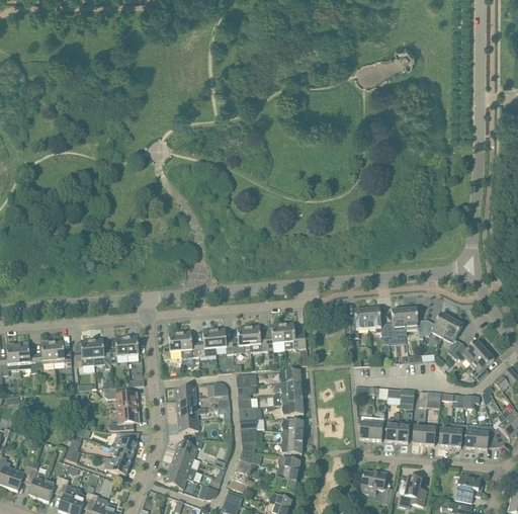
[(387,335),(386,322),(380,322),(379,307),(367,308),(368,328),(375,327),(376,331),(381,331),(381,335),(387,335)]
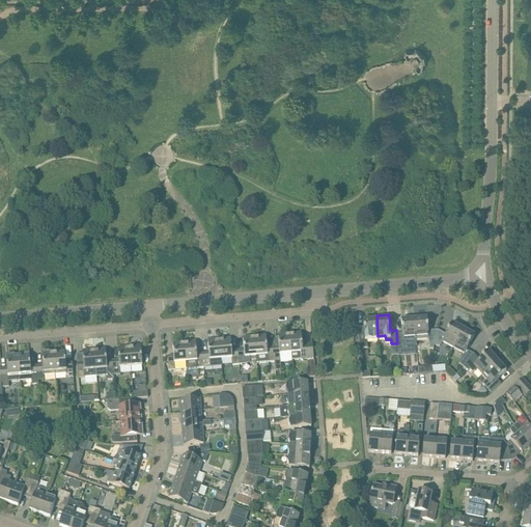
[(435,341),(438,326),(428,327),(427,314),(414,315),(416,342),(417,342),(416,336),(428,335),(429,344),(434,345),(435,341)]
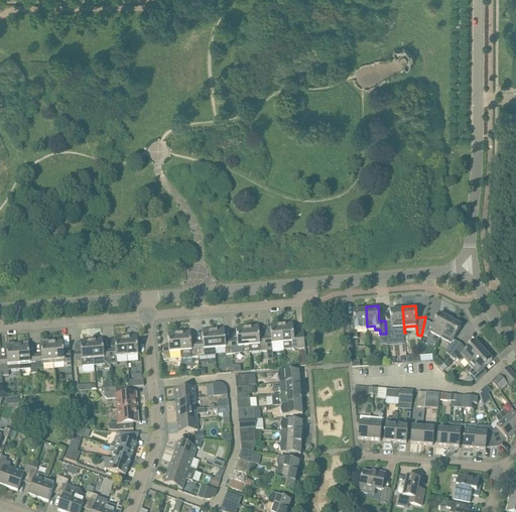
[(357,328),(367,327),(366,306),(353,307),(354,320),(348,321),(350,336),(358,335),(357,328)]
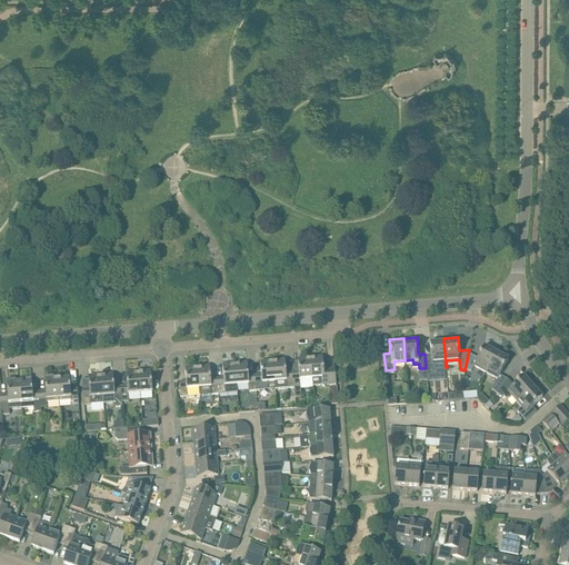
[(432,368),(446,367),(443,338),(430,339),(431,353),(425,354),(426,368),(427,373),(433,372),(432,368)]
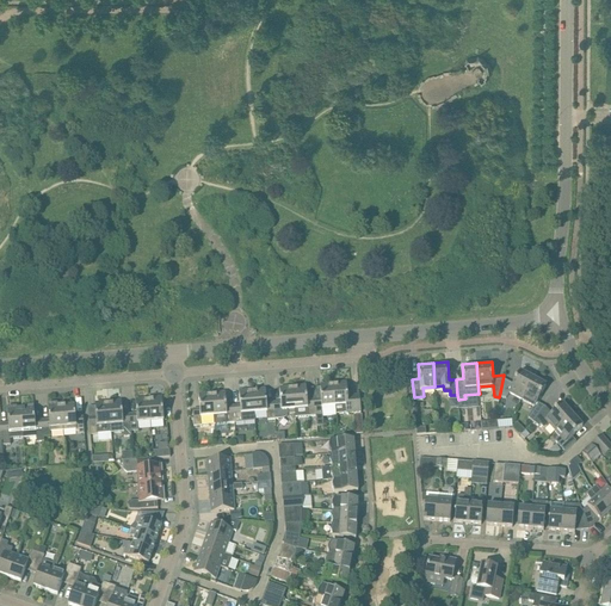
[(522,395),(534,375),(520,368),(513,381),(504,375),(500,393),(506,394),(510,389),(522,395)]
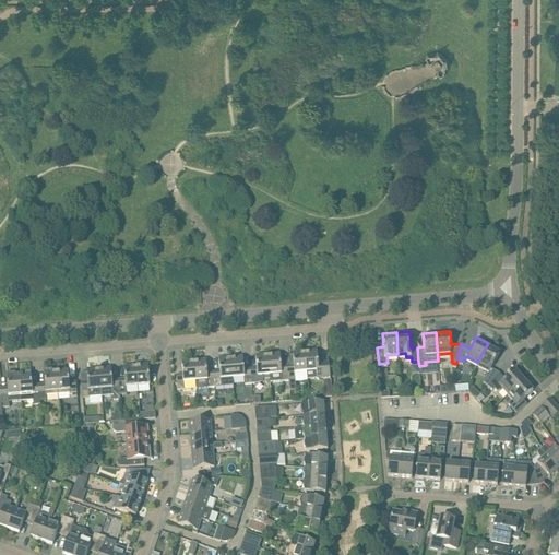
[(500,350),(488,343),(477,362),(489,368),(484,379),(488,382),(497,373),(499,369),(491,365),(500,350)]
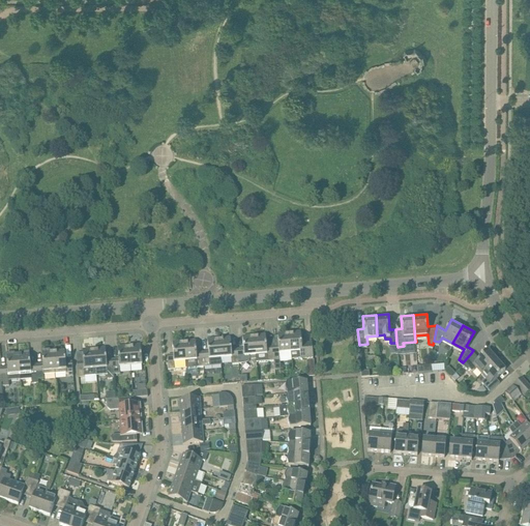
[(300,328),(289,329),(291,356),(313,354),(312,341),(301,341),(300,328)]
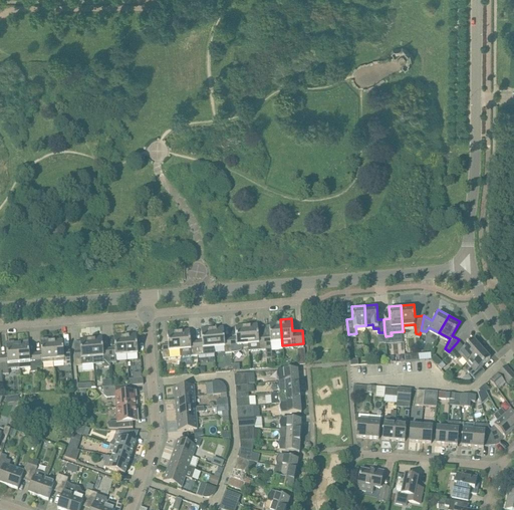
[(271,345),(282,345),(280,319),(269,320),(270,332),(264,333),(266,346),(265,346),(267,364),(273,364),(271,345)]
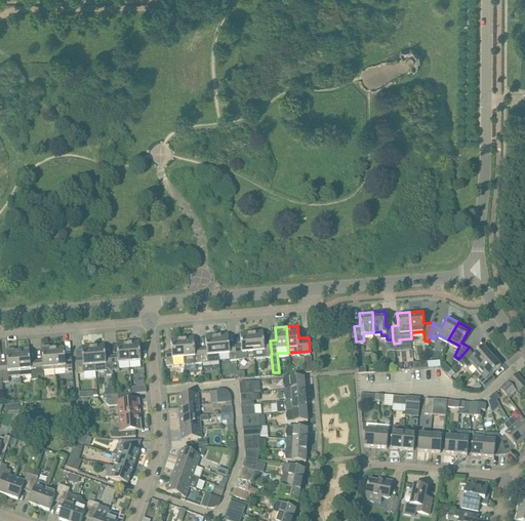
[(272,354),(270,341),(264,341),(263,328),(251,329),(253,349),(254,356),(271,354),(272,354)]
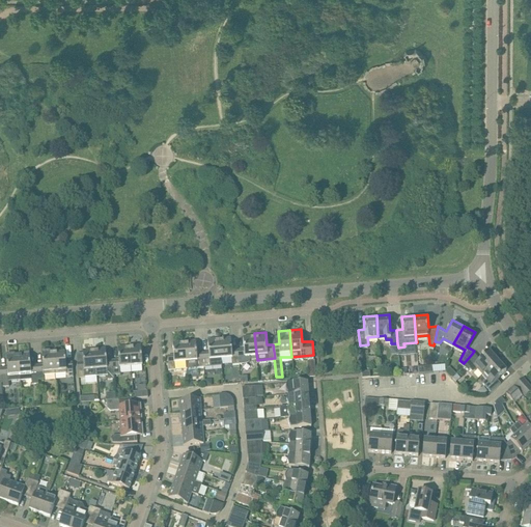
[(251,353),(256,353),(254,333),(243,334),(244,347),(238,348),(240,361),(246,361),(247,360),(249,359),(250,358),(251,356),(251,354),(251,353)]
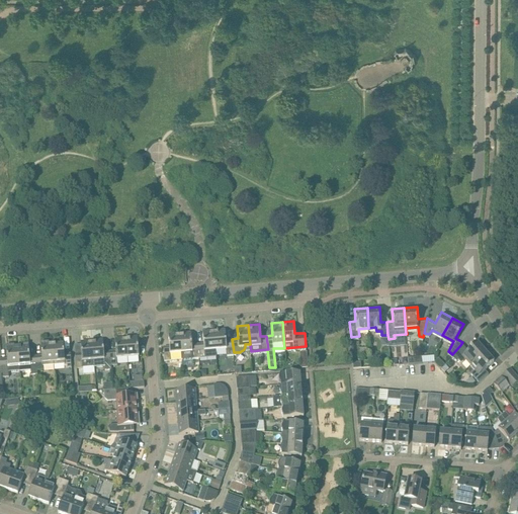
[(234,352),(232,339),(227,339),(226,327),(214,328),(216,347),(227,346),(228,353),(234,352)]
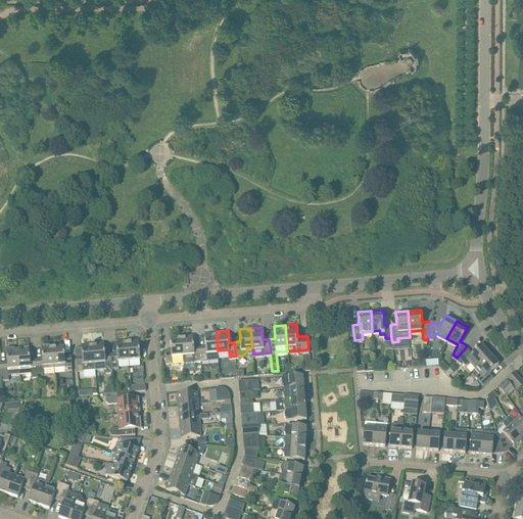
[(206,351),(218,350),(217,331),(205,332),(206,344),(200,344),(201,359),(207,358),(206,351)]
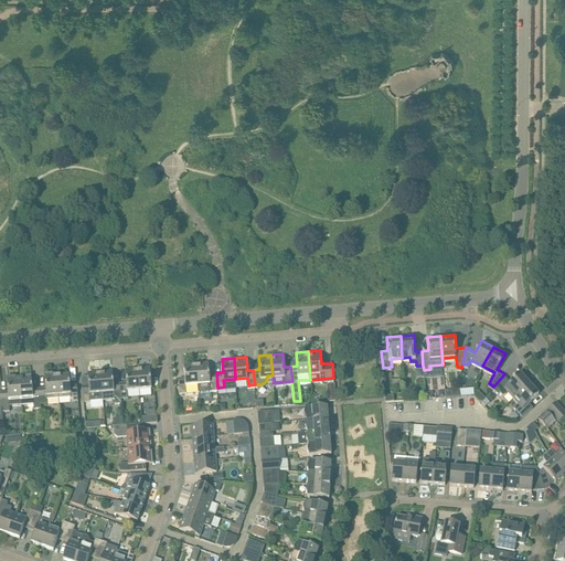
[(217,388),(216,372),(210,373),(209,360),(196,361),(198,381),(199,389),(217,388)]
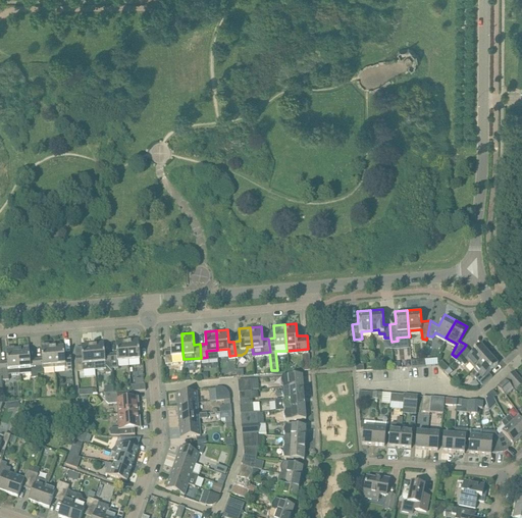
[(166,361),(184,359),(183,352),(181,333),(170,334),(171,347),(165,347),(166,361)]
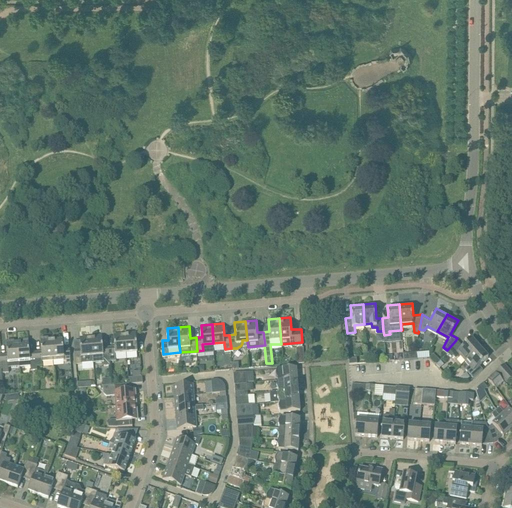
[(126,350),(127,350),(137,349),(136,330),(125,331),(126,350)]
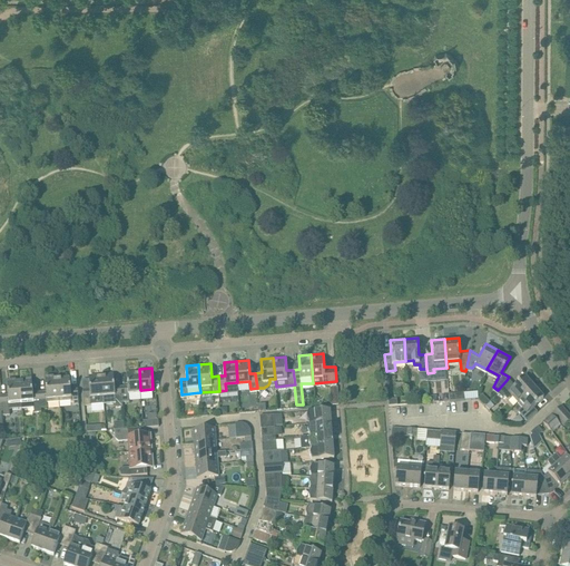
[(128,391),(140,390),(139,369),(127,370),(128,383),(121,384),(123,399),(129,399),(128,391)]
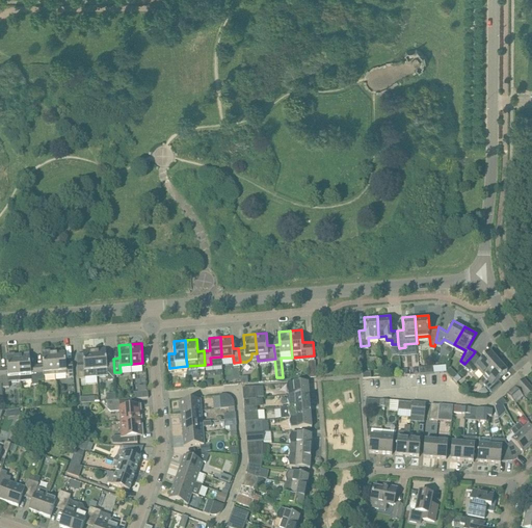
[(114,372),(113,359),(107,359),(106,346),(95,347),(96,367),(97,374),(108,373),(108,377),(114,376),(114,372)]
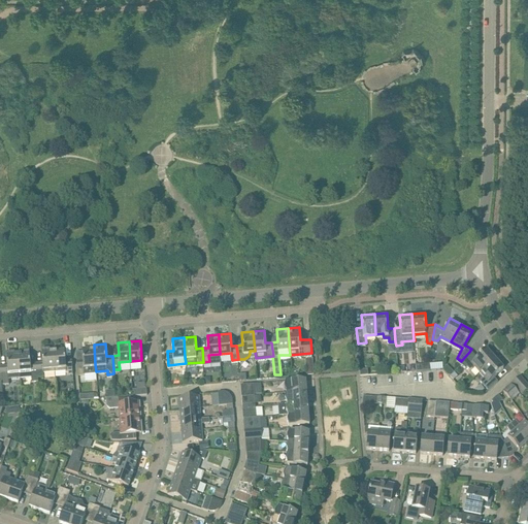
[(78,372),(96,371),(95,364),(94,345),(83,346),(84,358),(77,358),(78,368),(78,372)]
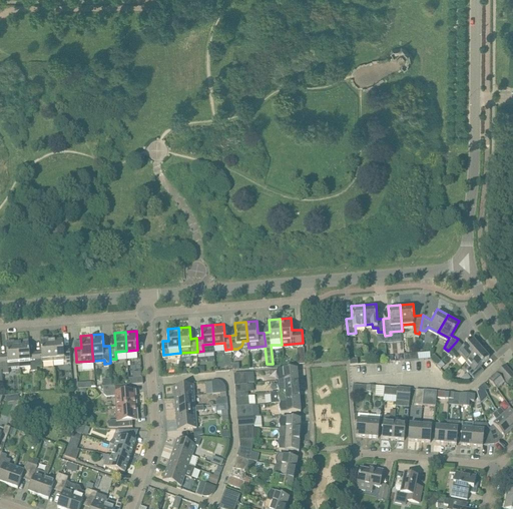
[(42,350),(35,350),(37,364),(43,363),(42,360),(53,359),(52,338),(49,339),(48,336),(40,337),(42,350)]
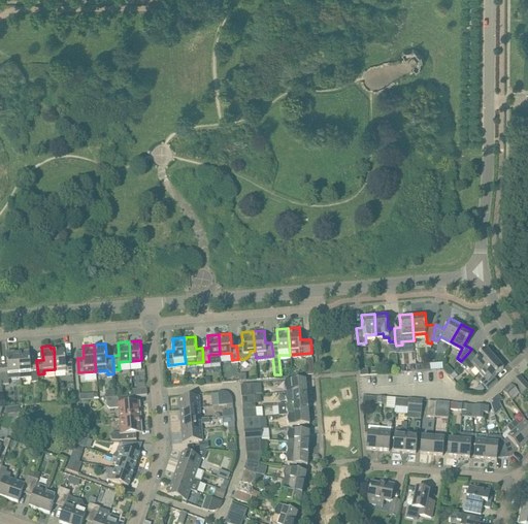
[(480,369),(495,356),(487,346),(477,355),(471,349),(469,352),(461,361),(465,365),(467,364),(469,366),(475,364),(480,369)]
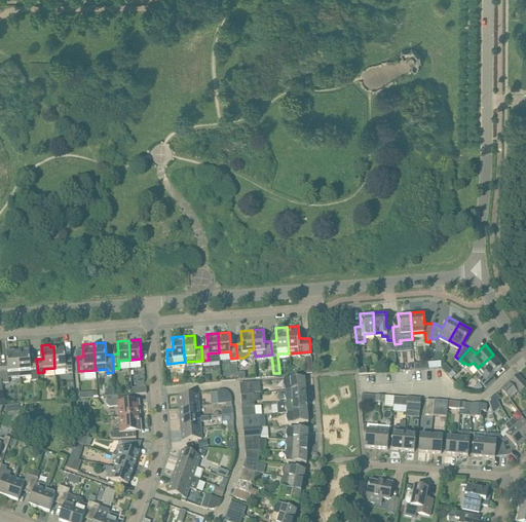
[(72,366),(72,357),(65,357),(65,345),(53,346),(54,368),(66,367),(66,371),(73,370),(72,366)]
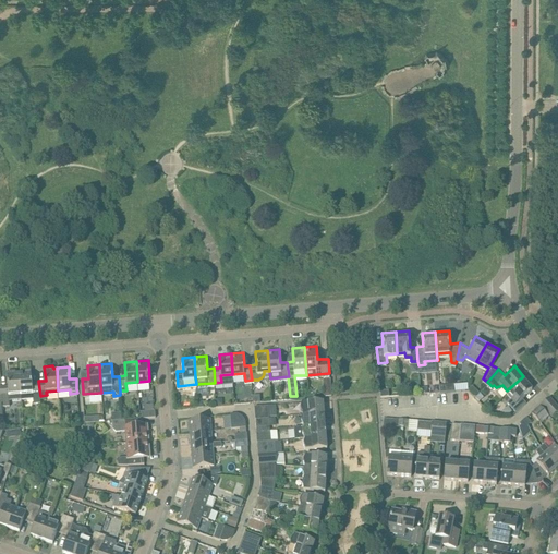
[(23,371),(19,371),(22,397),(33,396),(34,400),(40,400),(40,396),(38,381),(32,382),(31,368),(22,368),(23,371)]
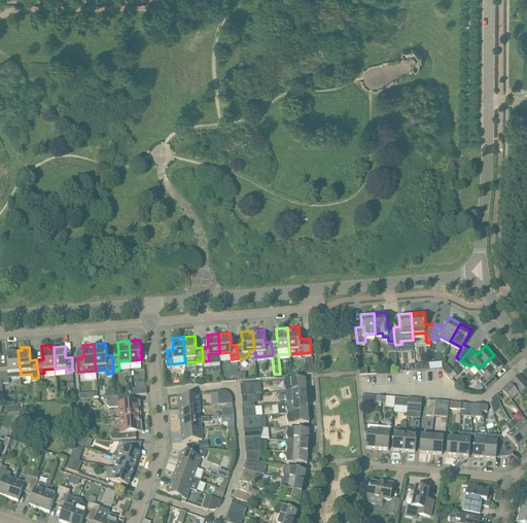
[(14,348),(6,348),(7,362),(1,362),(2,377),(7,376),(21,375),(18,350),(14,350),(14,348)]
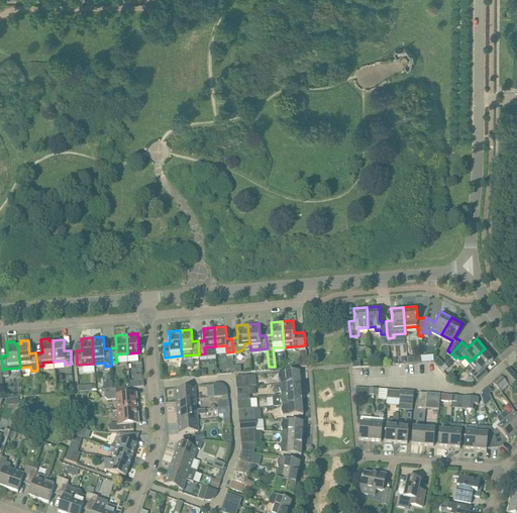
[(485,348),(470,362),(474,367),(471,370),(471,372),(478,379),(488,371),(484,366),(493,357),(485,348)]
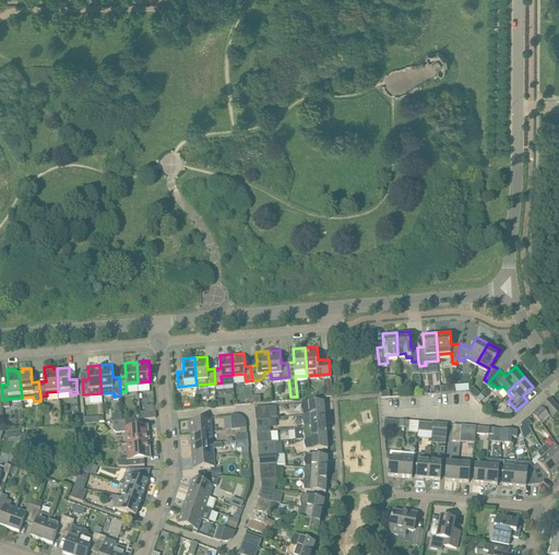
[(554,414),(558,409),(558,405),(550,396),(543,402),(554,414)]
